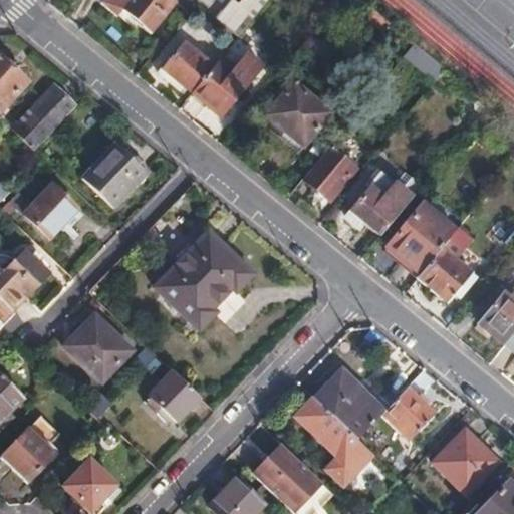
[(189,13),(197,4),(191,0),(101,0),(100,2),(115,15),(119,9),(150,34),(177,2),(189,13)]
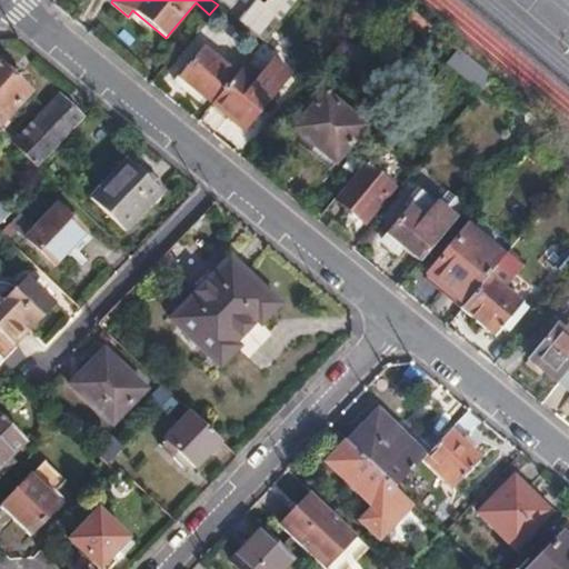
[(259,0),(240,23),(263,42),(298,0),(269,0),(266,6),(259,0)]
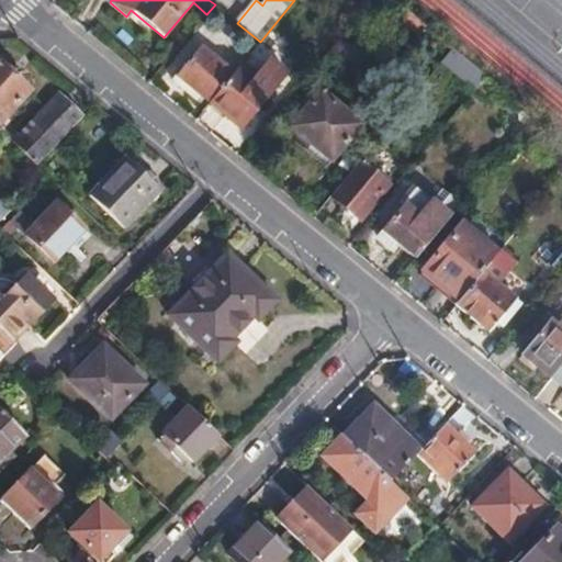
[(427,24),(403,4),(396,14),(420,33),(427,24)]
